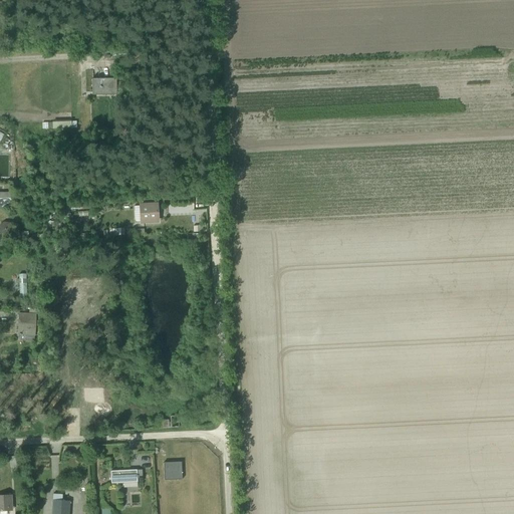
[(91,79),(92,96),(116,95),(115,79),(91,79)]
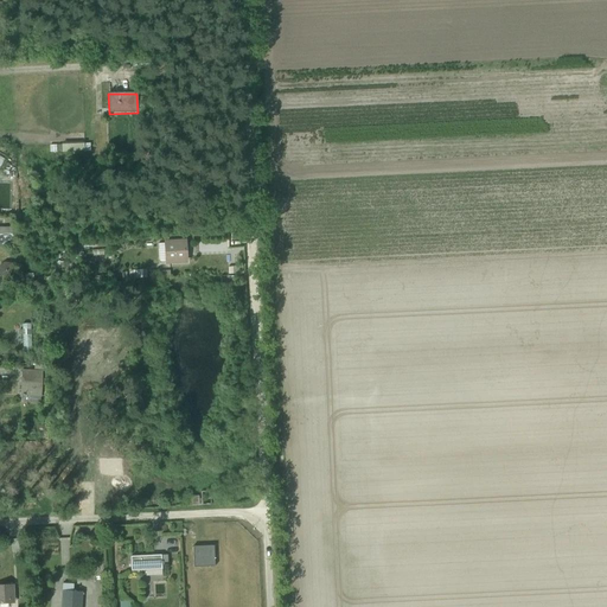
[(62,153),(84,152),(84,142),(62,144),(62,145),(57,146),(57,152),(62,152),(62,153)]
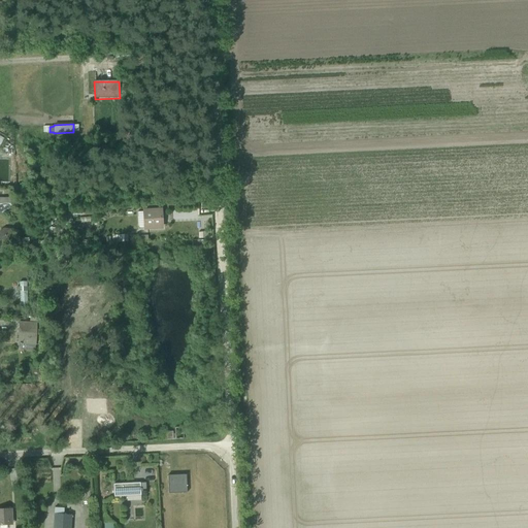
[(0,215),(13,215),(12,198),(0,198),(0,215)]
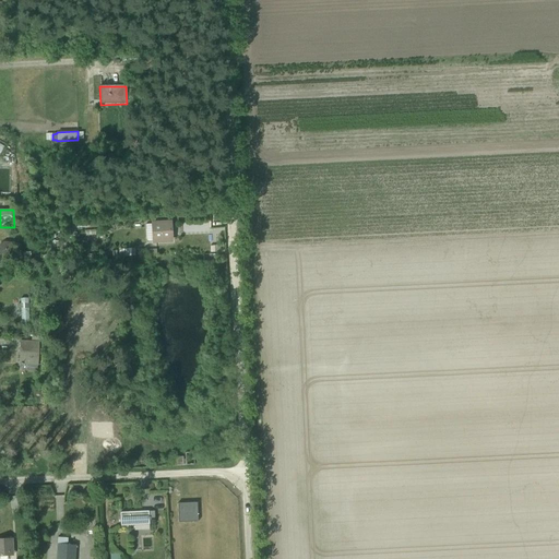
[(153,244),(173,244),(171,221),(152,222),(152,224),(145,225),(145,241),(153,241),(153,244)]
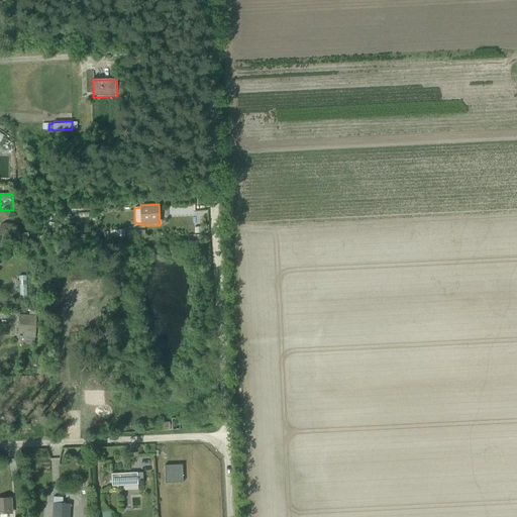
[(64,221),(69,221),(69,207),(65,207),(65,212),(60,212),(60,217),(64,217),(64,221)]
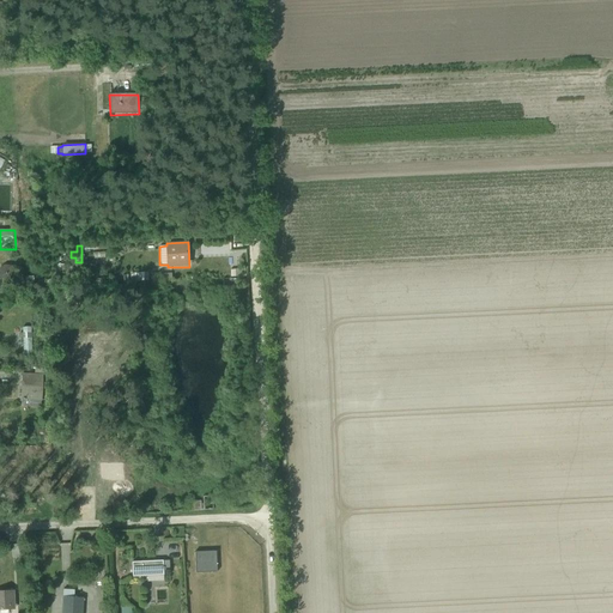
[(0,279),(2,283),(10,283),(14,278),(16,272),(11,266),(4,266),(0,268),(0,279)]
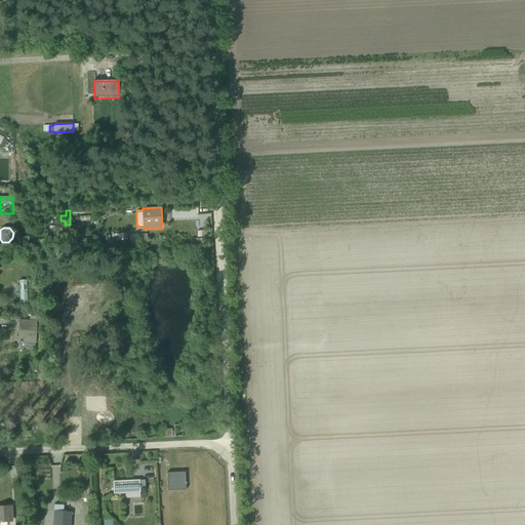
[(19,349),(35,350),(35,344),(36,344),(37,316),(30,316),(30,321),(19,320),(17,342),(21,342),(19,349)]
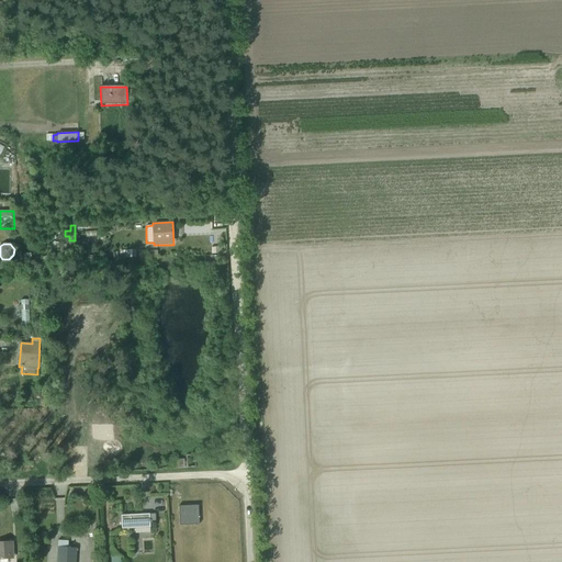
[(32,393),(32,408),(46,408),(46,404),(40,404),(40,393),(32,393)]
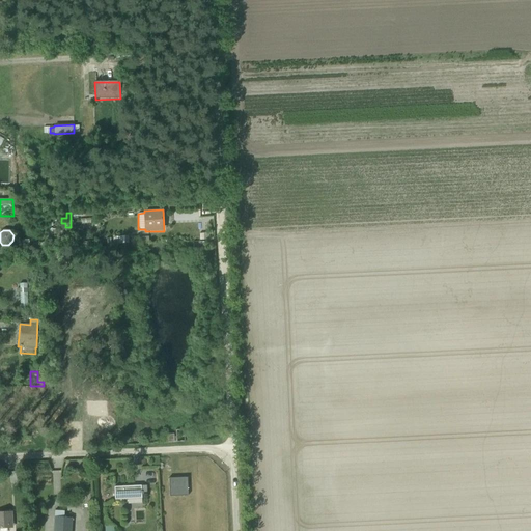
[(176,442),(189,442),(188,429),(175,430),(176,442)]
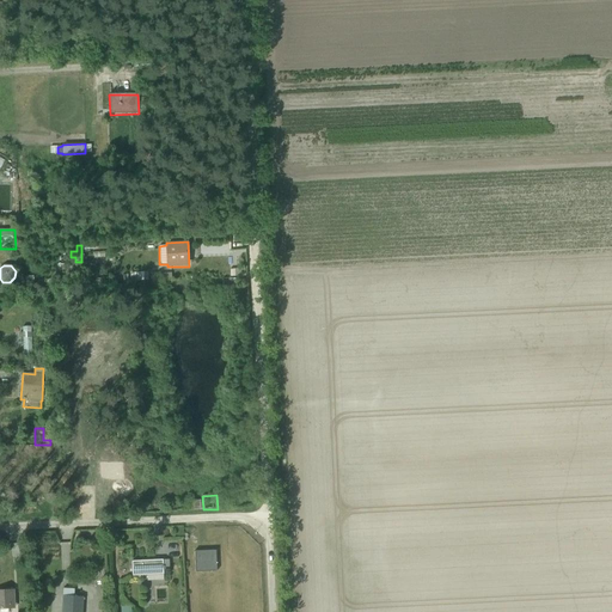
[(98,507),(92,499),(75,512),(81,520),(98,507)]
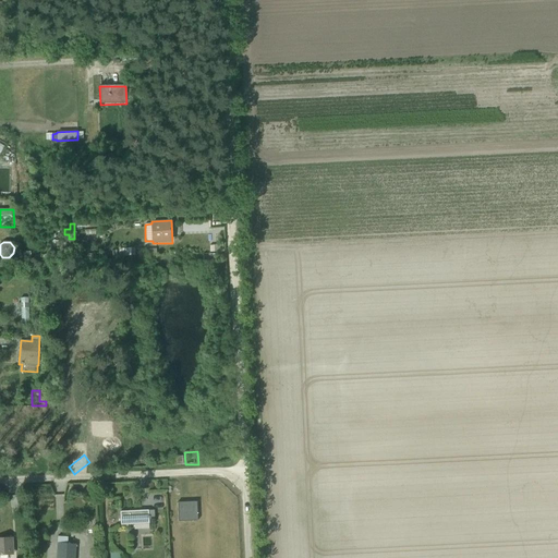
[(178,522),(197,521),(196,502),(177,502),(178,522)]
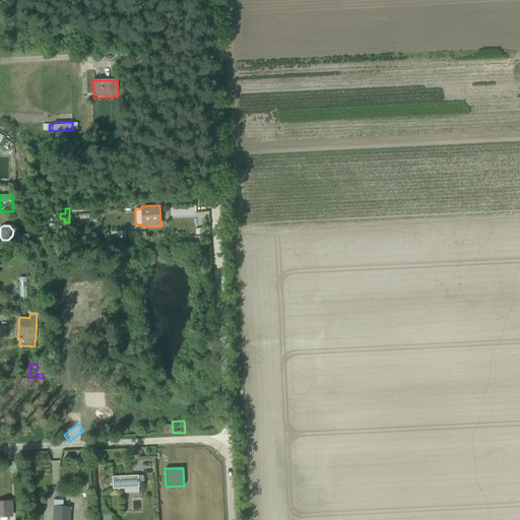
[(112,490),(138,489),(138,476),(112,477),(112,490)]
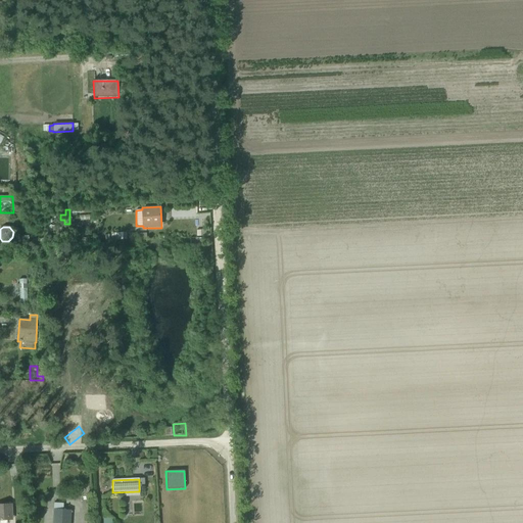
[(63,504),(53,503),(52,522),(69,522),(70,510),(63,509),(63,504)]
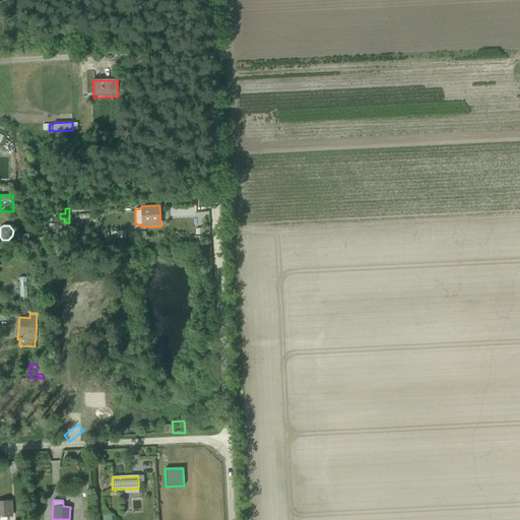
[(0,518),(12,518),(12,502),(0,502),(0,518)]
